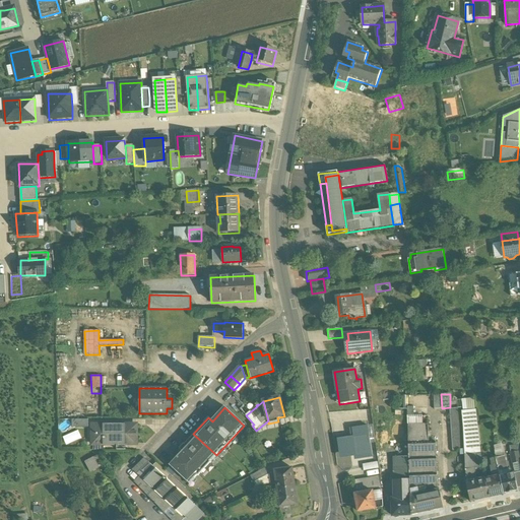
[(463,408),(450,409),(453,450),(464,450),(465,449),(464,428),(463,429),(462,411),(463,411),(463,408)]
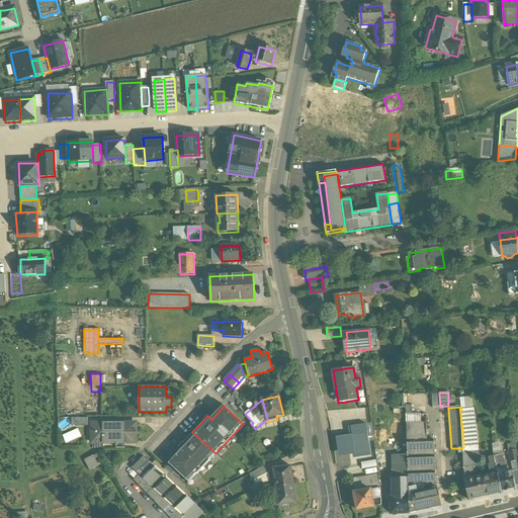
[(461,410),(460,410),(461,427),(462,426),(476,425),(475,409),(461,410)]
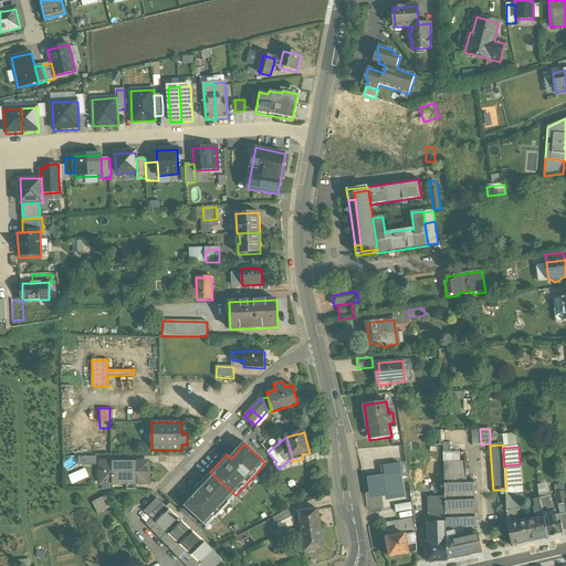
[(465,461),(443,462),(444,482),(467,482),(467,478),(465,461)]
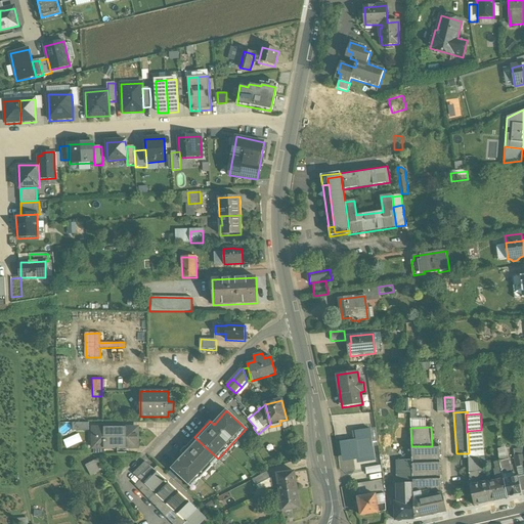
[(137,429),(94,429),(94,438),(96,438),(97,447),(137,447),(137,429)]
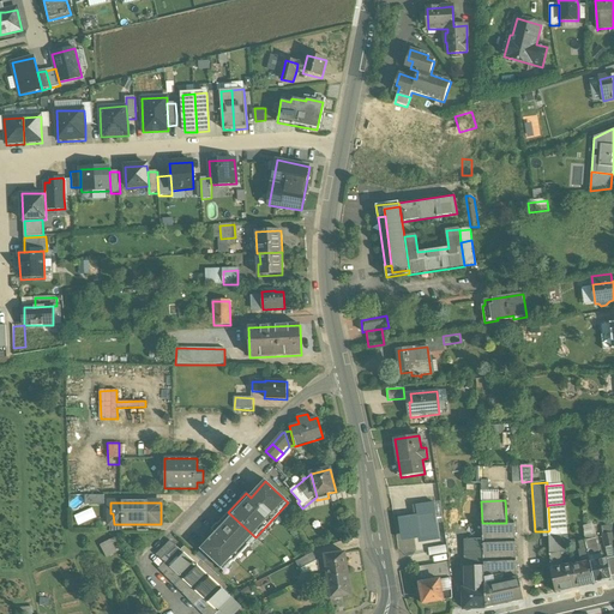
[(433,503),(416,506),(414,507),(416,517),(419,536),(420,542),(439,540),(435,518),(435,515),(433,503)]
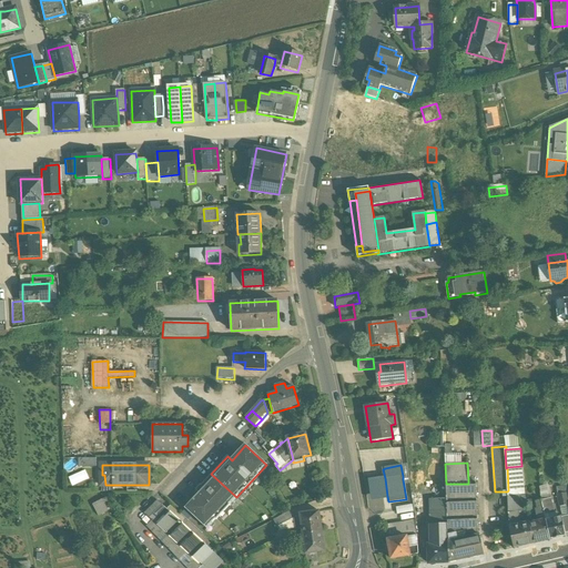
[(521,466),(507,467),(508,490),(507,492),(507,496),(508,496),(525,495),(521,466)]
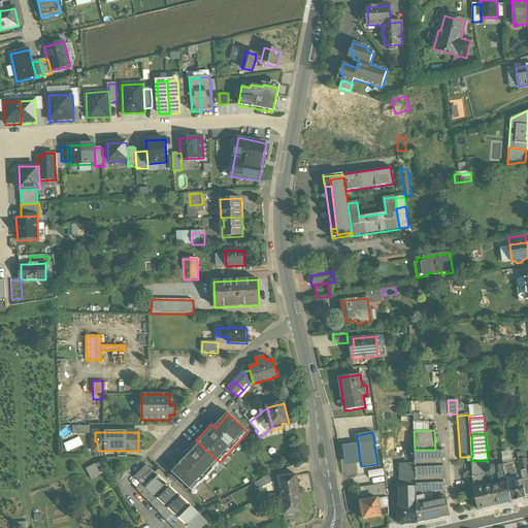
[(192,492),(220,462),(196,440),(182,456),(185,460),(172,473),(192,492)]
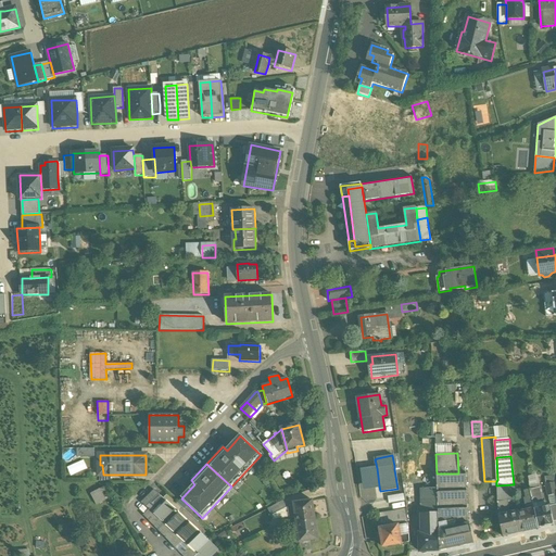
[(379,485),(377,468),(359,470),(363,488),(379,485)]
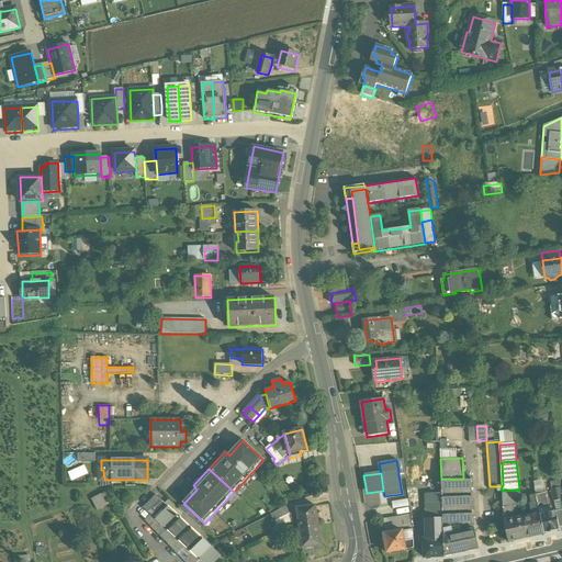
[(463,479),(441,479),(442,493),(444,536),(472,529),(471,478),(470,478),(463,479)]
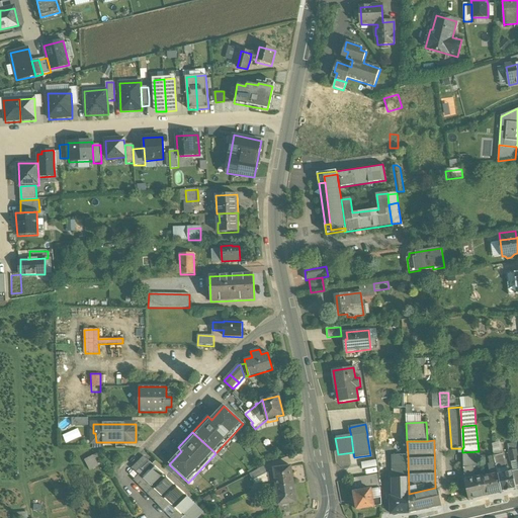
[(517,456),(517,450),(509,451),(511,462),(517,460),(517,456)]
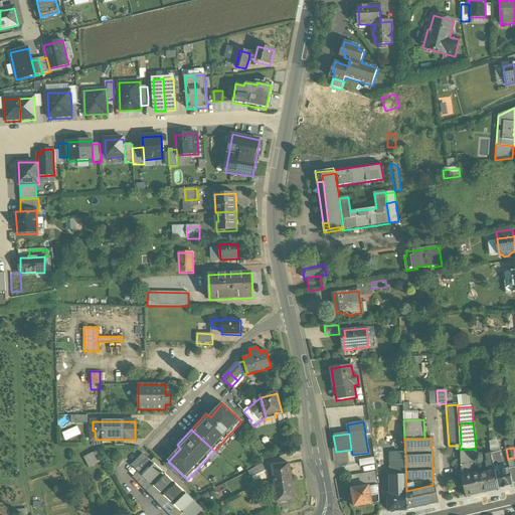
[(476,449),(461,450),(462,479),(471,477),(470,473),(471,473),(471,465),(478,464),(476,449)]
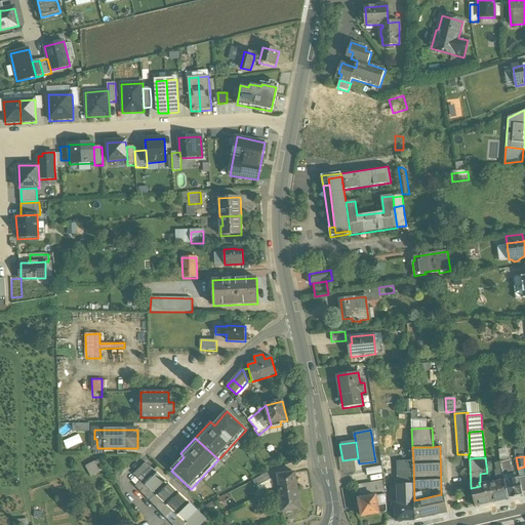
[(413,460),(398,461),(399,503),(414,502),(414,500),(413,460)]
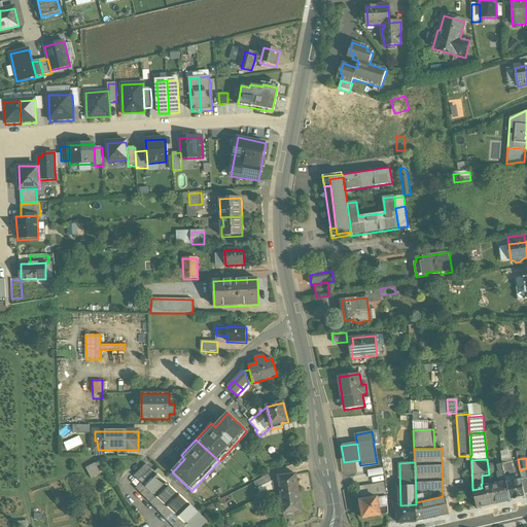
[(92,479),(101,473),(96,463),(86,467),(92,479)]
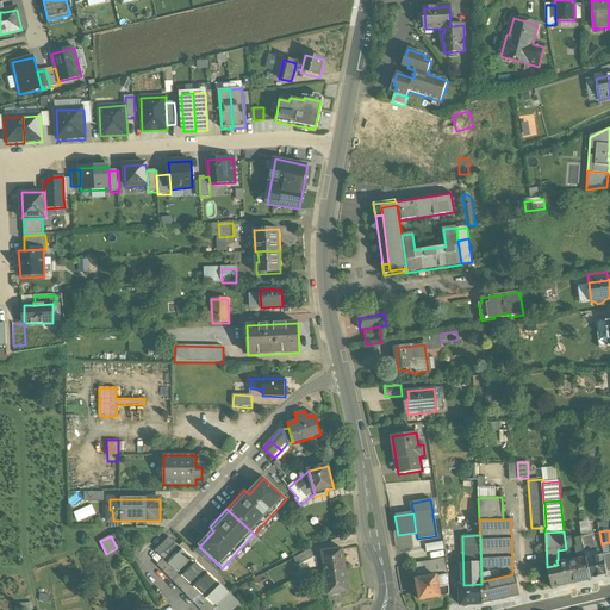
[(589,536),(582,537),(584,546),(586,560),(591,559),(590,552),(595,552),(591,536),(589,536)]
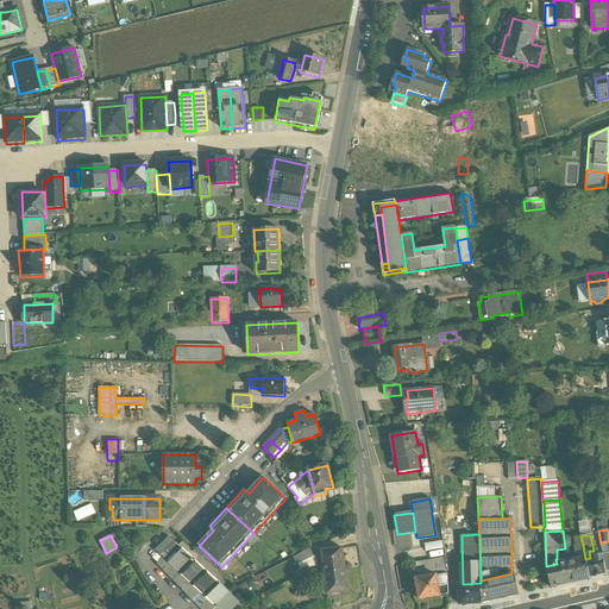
[(168,538),(156,551),(162,557),(174,544),(168,538)]
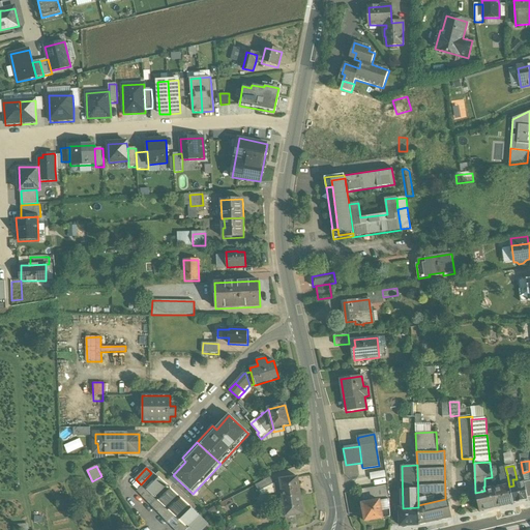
[(189,508),(151,473),(141,484),(143,487),(170,511),(178,520),(189,508)]
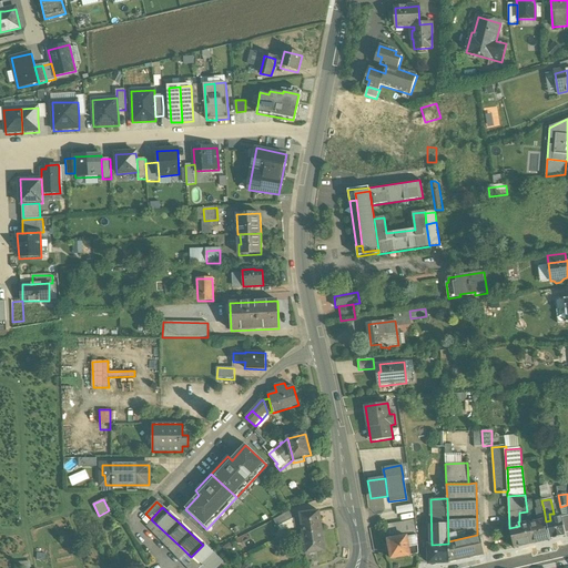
[(538,509),(536,509),(538,523),(530,524),(534,544),(550,540),(546,521),(544,508),(538,509)]
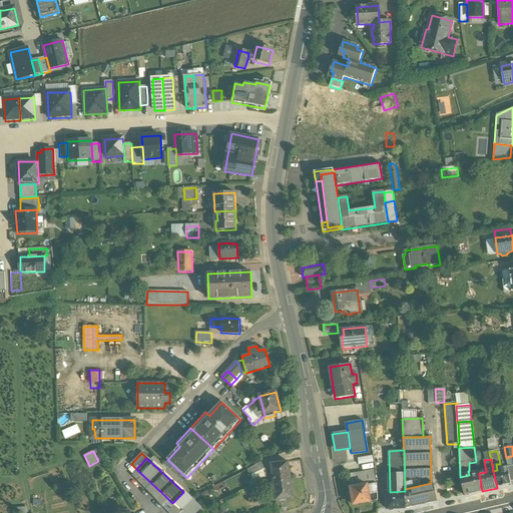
[(262,463),(250,468),(253,474),(265,469),(262,463)]
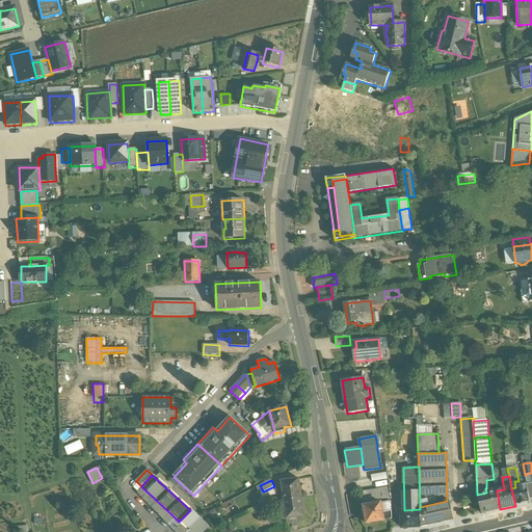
[(299,480),(282,482),(282,485),(283,495),(284,501),(301,498),(299,480)]
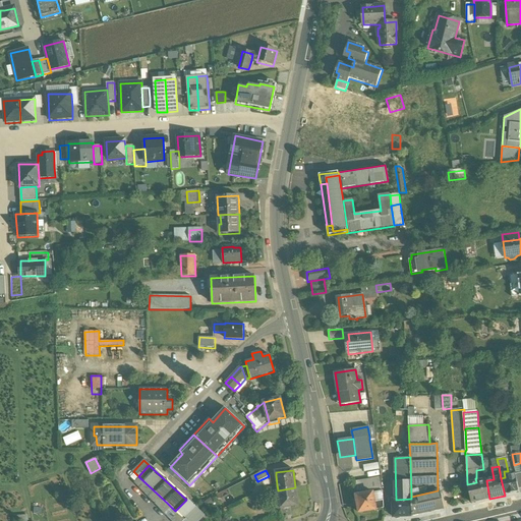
[(505,477),(501,478),(505,496),(519,493),(515,474),(505,477)]
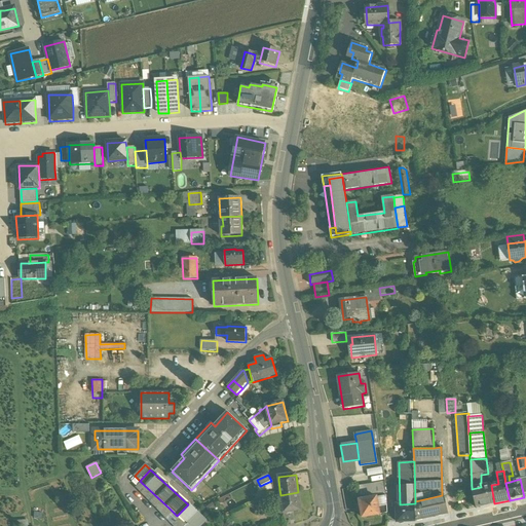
[(260,486),(259,487),(261,492),(274,490),(273,481),(271,480),(271,481),(260,486)]
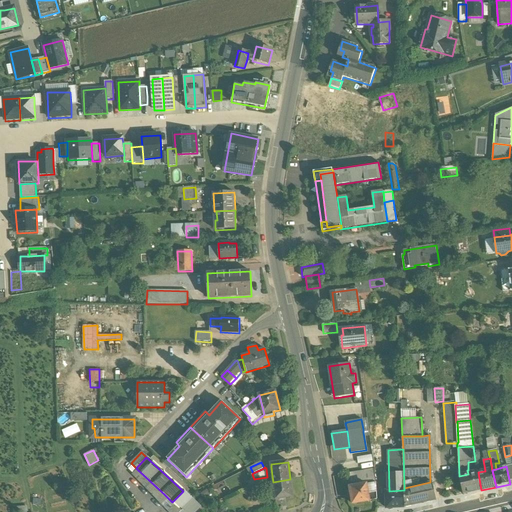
[(374,469),(347,474),(350,487),(367,484),(367,485),(376,483),(374,469)]
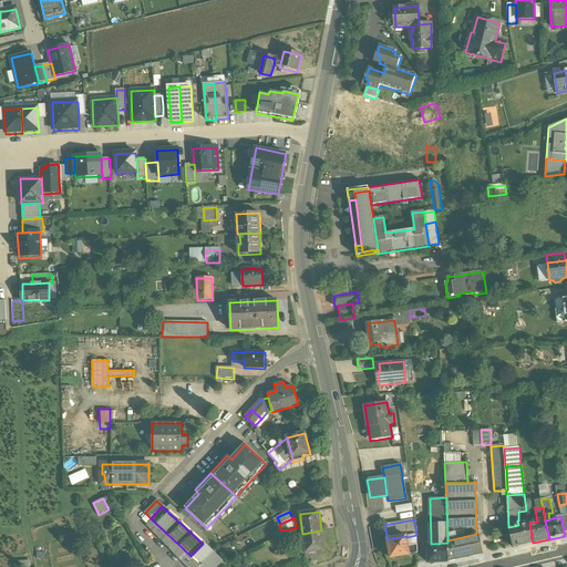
[(182,547),(153,521),(147,526),(174,554),(182,547)]
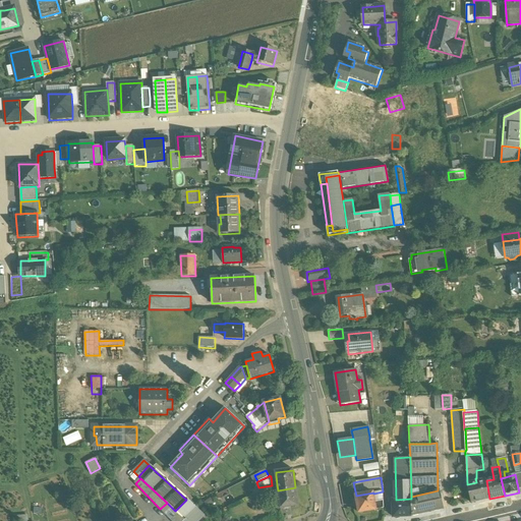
[(476,482),(467,484),(471,503),(489,499),(486,480),(485,480),(476,482)]
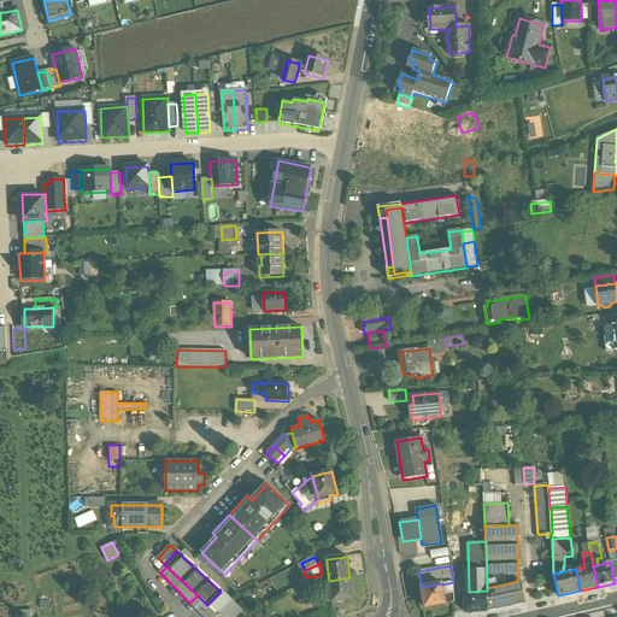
[(350,577),(329,581),(330,588),(331,599),(333,601),(353,599),(350,577)]
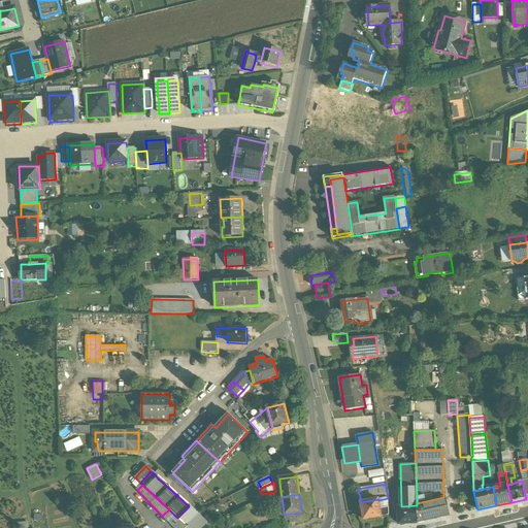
[(443,497),(417,503),(417,505),(418,523),(450,516),(446,497),(443,497)]
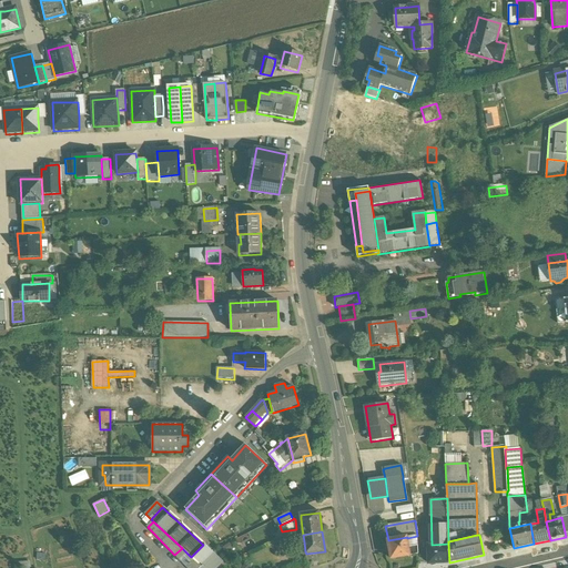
[(407,537),(388,540),(389,544),(385,545),(386,550),(391,550),(392,554),(391,556),(391,558),(393,560),(396,559),(397,558),(411,556),(407,538),(407,537)]
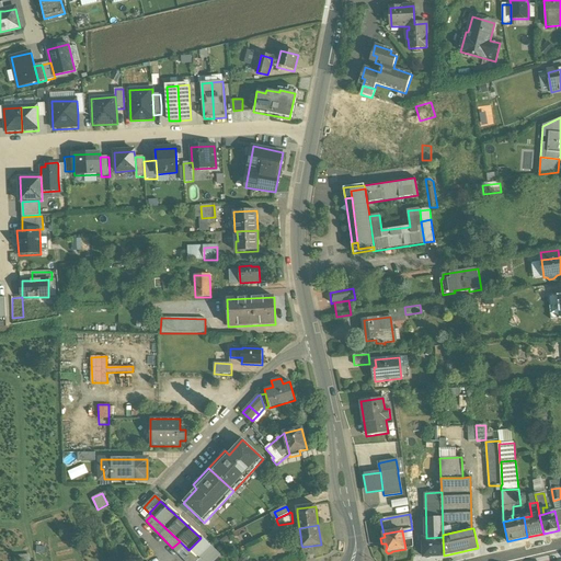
[(426,538),(423,538),(424,557),(425,557),(425,558),(427,560),(431,559),(432,557),(444,556),(443,537),(426,538)]
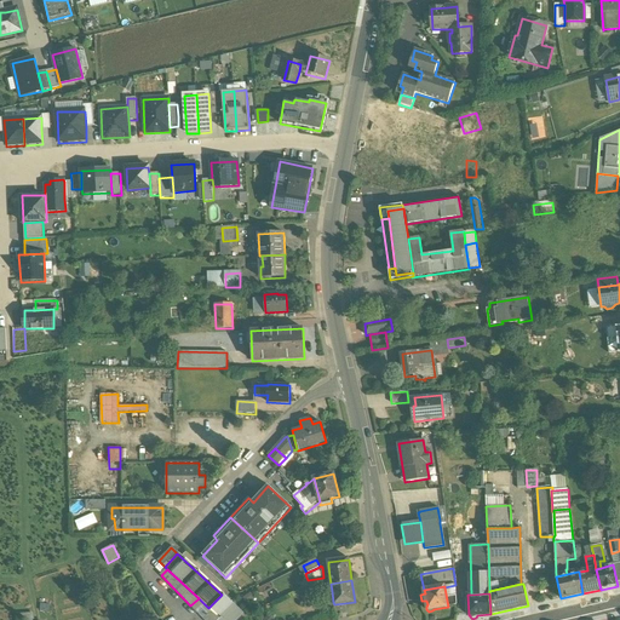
[(222,595),(208,608),(213,612),(204,619),(236,619),(244,614),(222,595)]
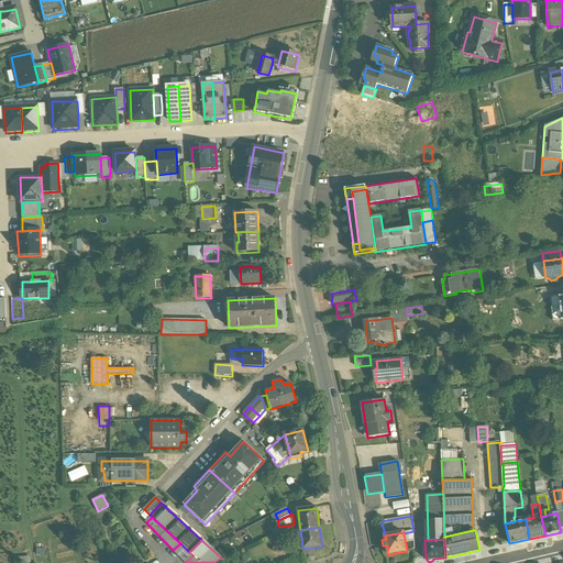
[(189,552),(180,543),(173,550),(185,562),(194,555),(189,552)]
